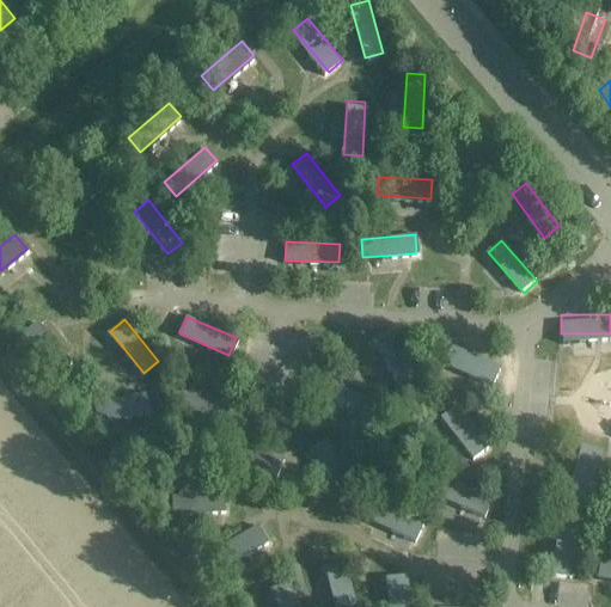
[(20,335),(55,375),(69,363),(34,323),(20,335)]
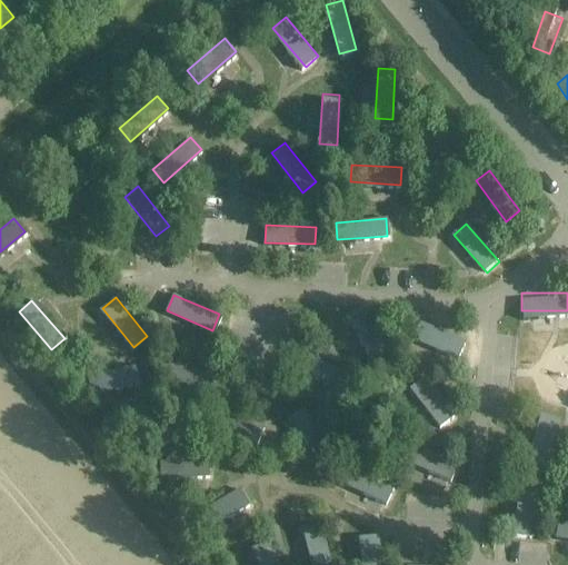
[(388,352),(365,307),(349,316),(374,359),(388,352)]
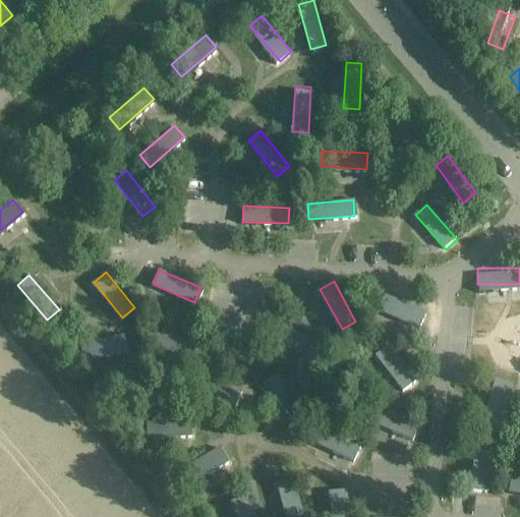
[(424,313),(383,294),(377,308),(417,328),(424,313)]
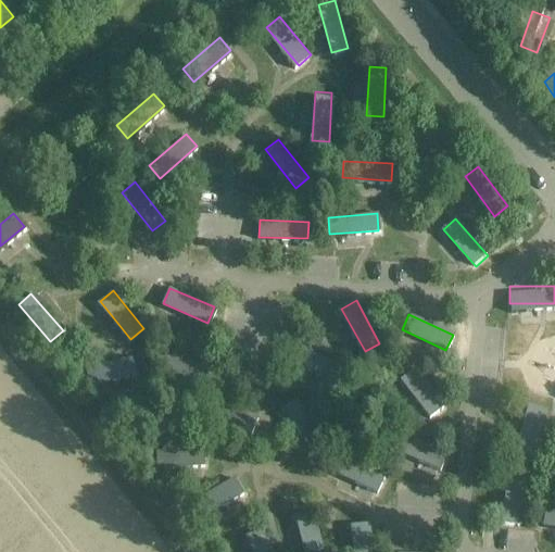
[(511,340),(512,321),(491,318),(490,339),(511,340)]
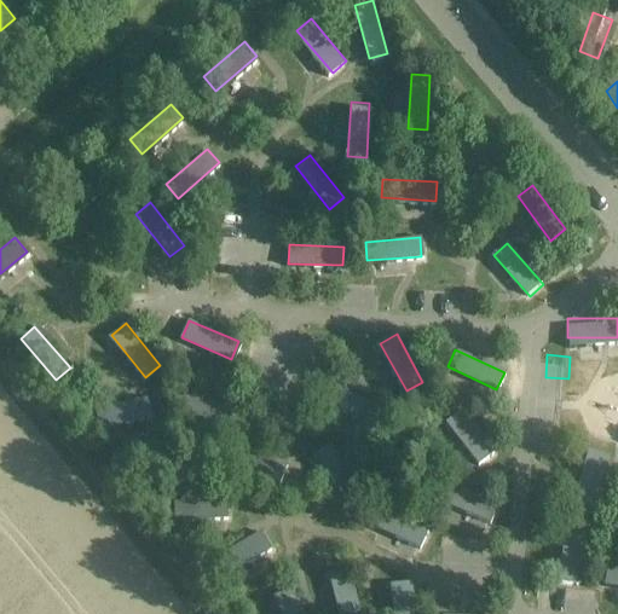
[(375,404),(325,382),(317,399),(368,421),(375,404)]
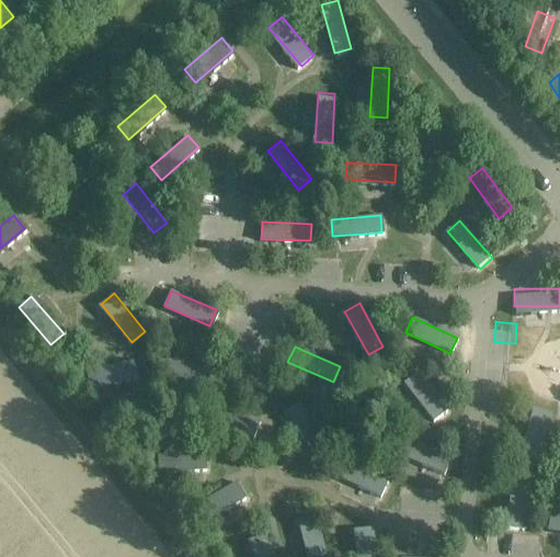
[(209,357),(159,357),(159,374),(208,375),(209,357)]
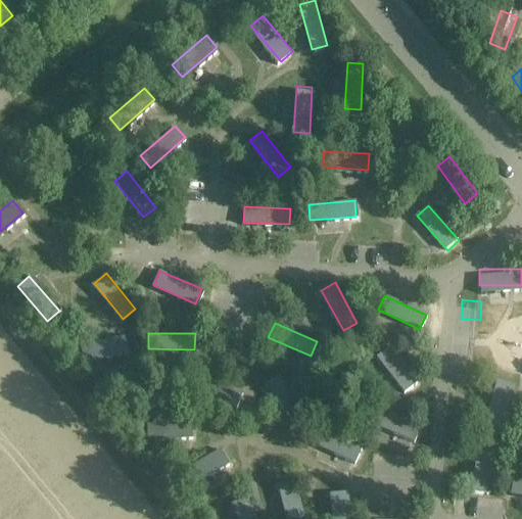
[(125,337),(79,343),(82,359),(127,352),(125,337)]
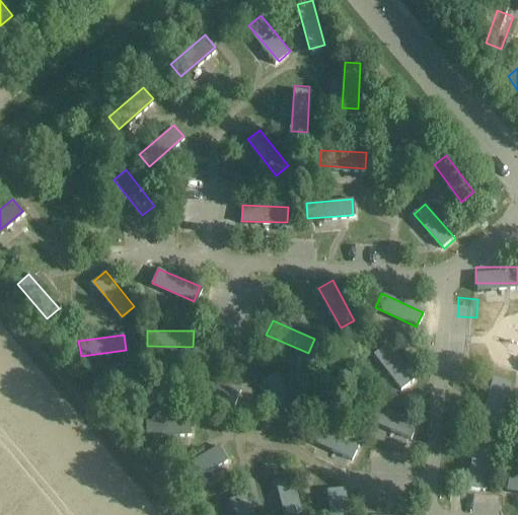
[(453,338),(452,361),(472,362),(473,339),(453,338)]
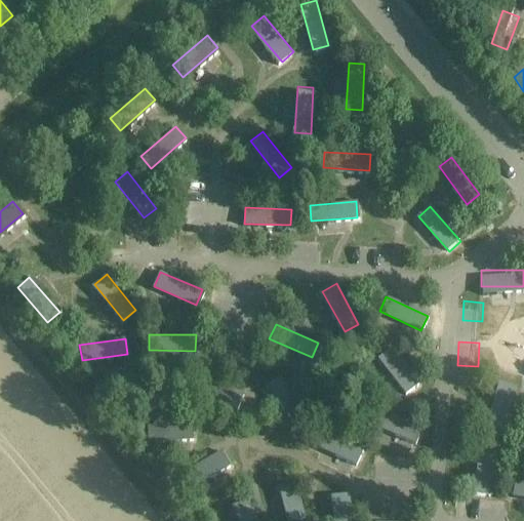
[(419,386),(393,348),(379,356),(406,394),(419,386)]
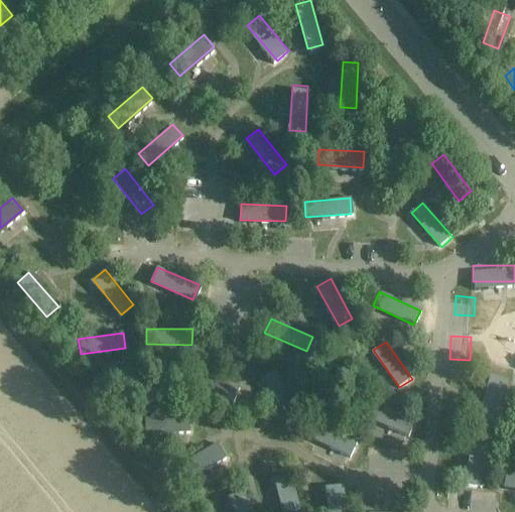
[(240,387),(198,369),(191,383),(233,402),(240,387)]
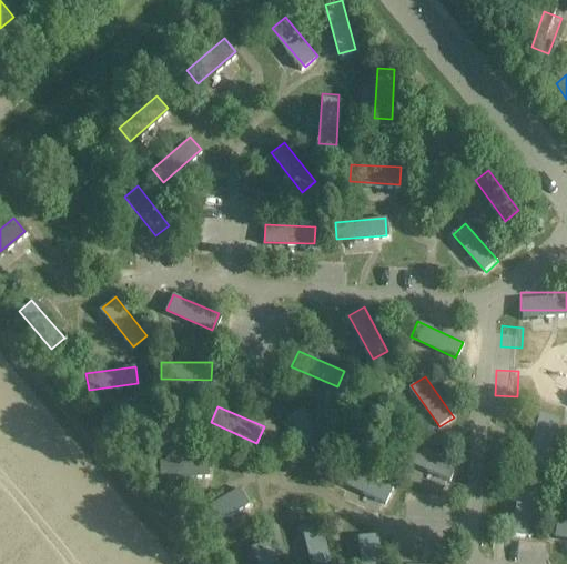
[(332,445),(300,408),(286,419),(320,456),(332,445)]
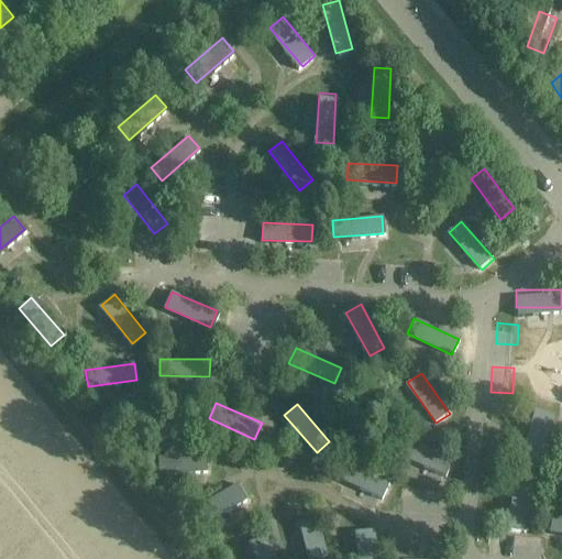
[(537,408),(524,457),(539,461),(553,414),(537,408)]
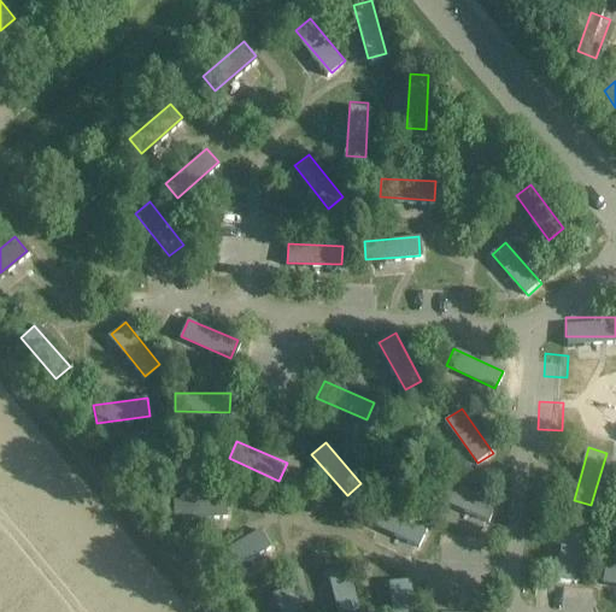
[(498,501),(449,478),(440,495),(491,518),(498,501)]
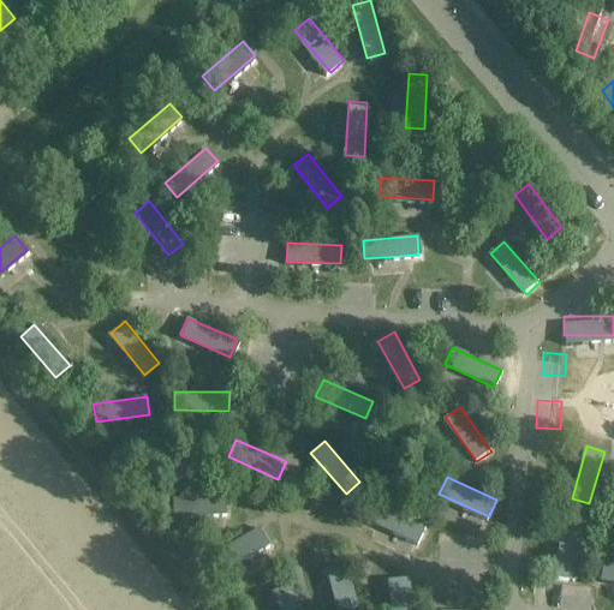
[(226,494),(172,496),(173,514),(227,512),(226,494)]
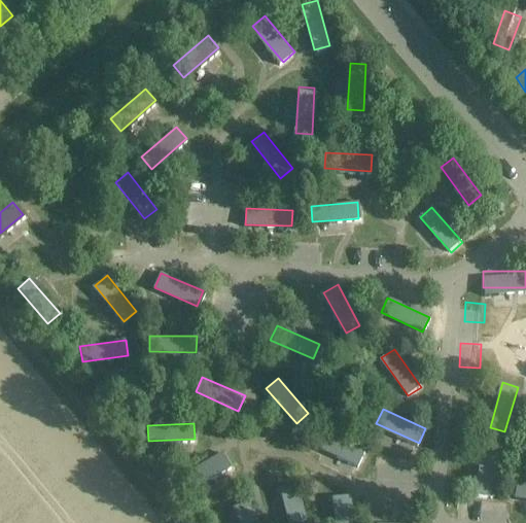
[(365,449),(324,428),(317,443),(358,463),(365,449)]
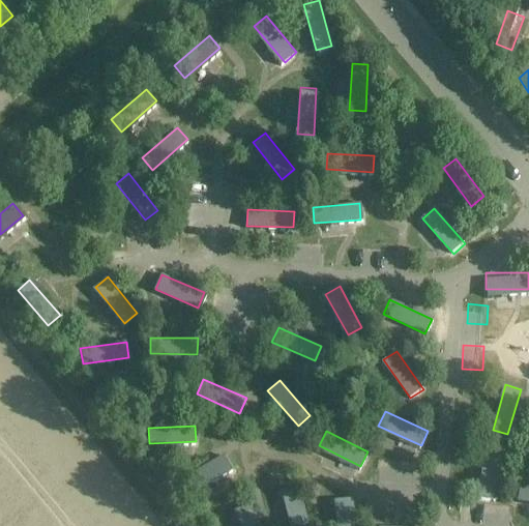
[(485,450),(480,497),(496,498),(500,451),(485,450)]
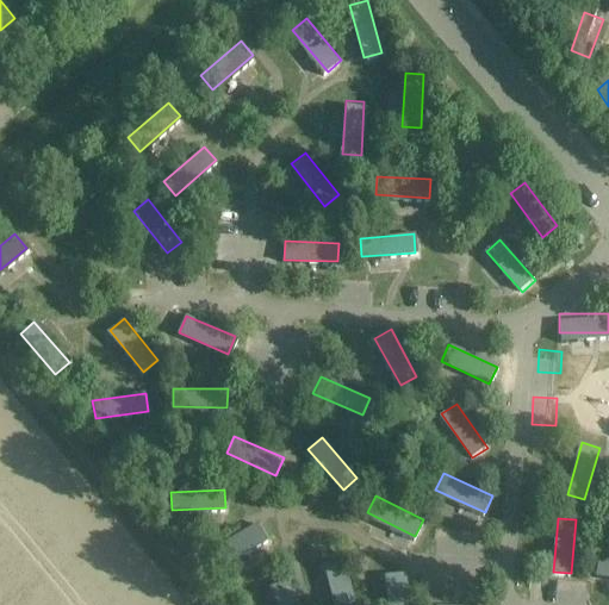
[(260,525),(211,548),(219,565),(268,542),(260,525)]
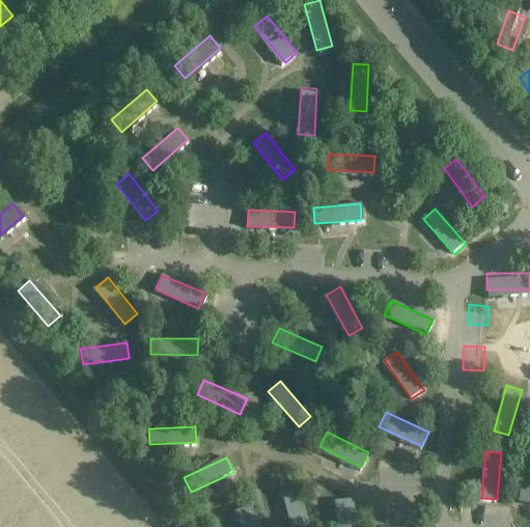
[(529,486),(521,486),(519,501),(529,502),(529,486)]
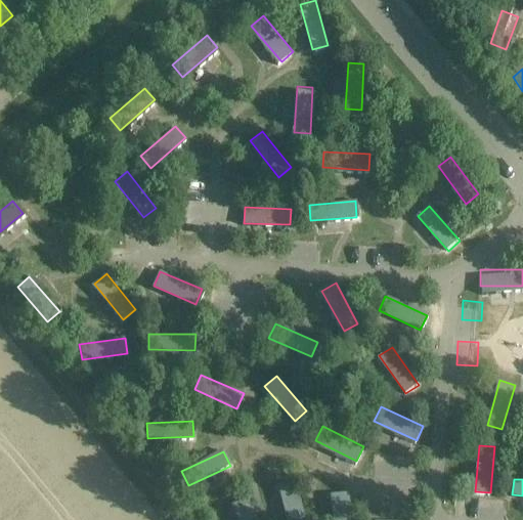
[(303,519),(295,480),(279,484),(287,519),(303,519)]
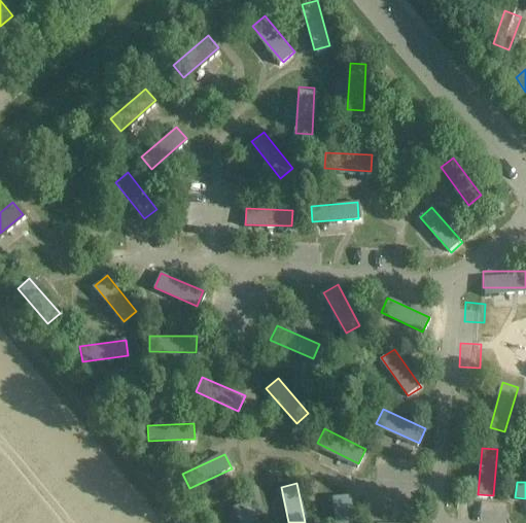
[(352,522),(349,492),(334,494),(336,522),(352,522)]
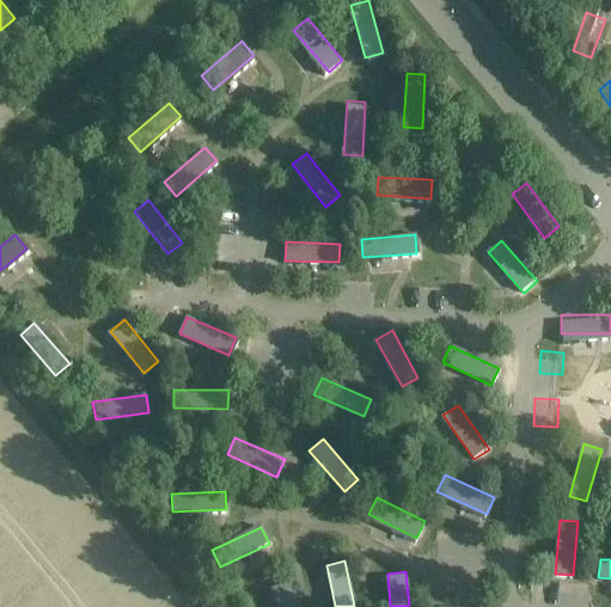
[(299,606),(289,580),(273,586),(279,606),(299,606)]
